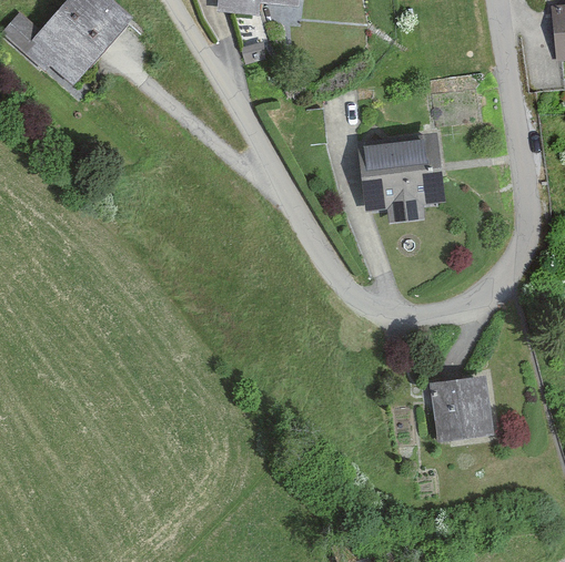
[(132,18),(111,0),(66,0),(41,28),(22,11),(3,32),(69,89),(132,18)]
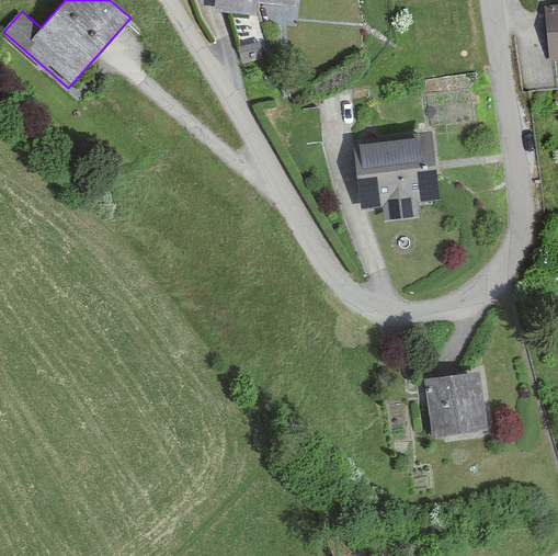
[(215,0),(214,11),(253,15),(254,3),(291,7),(292,0),(215,0)]
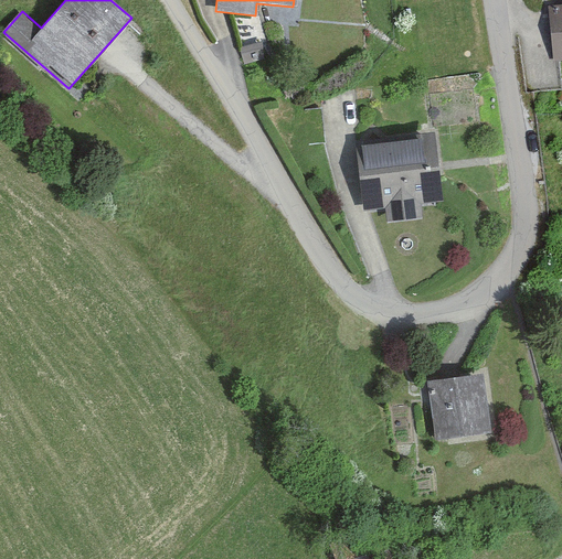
[(561,3),(550,4),(552,57),(561,56),(561,3)]
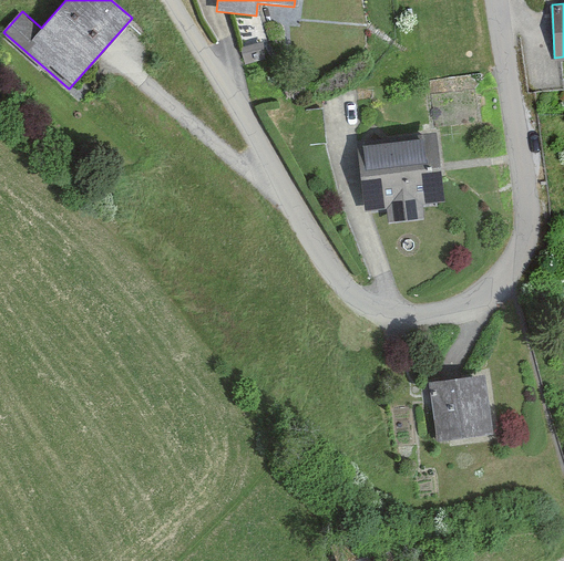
[(406,142),(360,147),(368,210),(388,208),(390,221),(426,217),(424,206),(443,204),(434,132),(404,135),(406,142)]
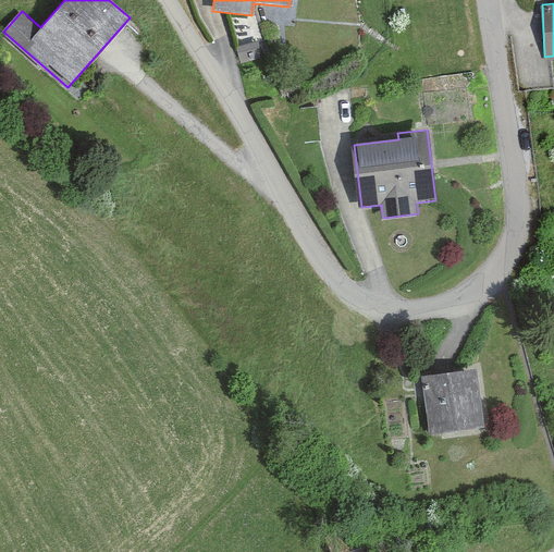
[(474,364),(420,372),(429,429),(482,420),(474,364)]
